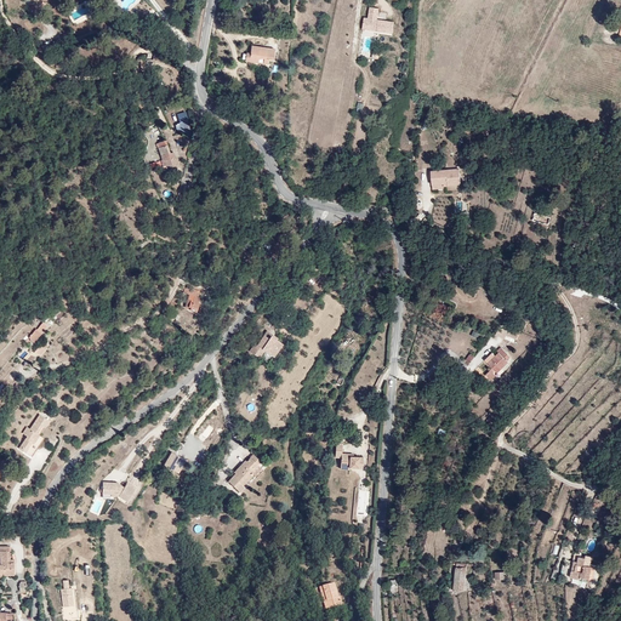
[(374,4),(366,3),(365,15),(360,13),(359,21),(372,22),(372,26),(388,28),(389,17),(372,15),(374,4)]
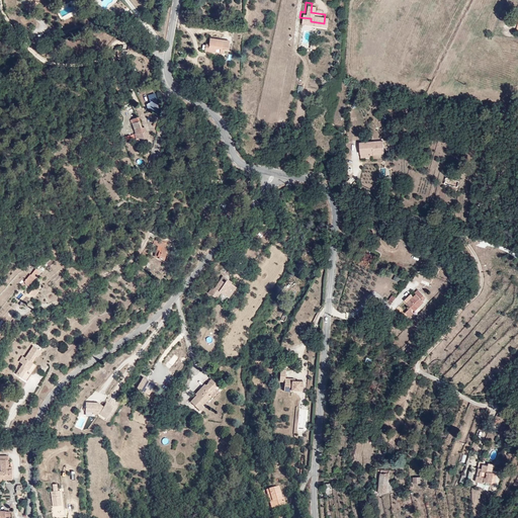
[(205,31),(204,38),(203,45),(219,47),(219,40),(224,41),(225,34),(205,31)]
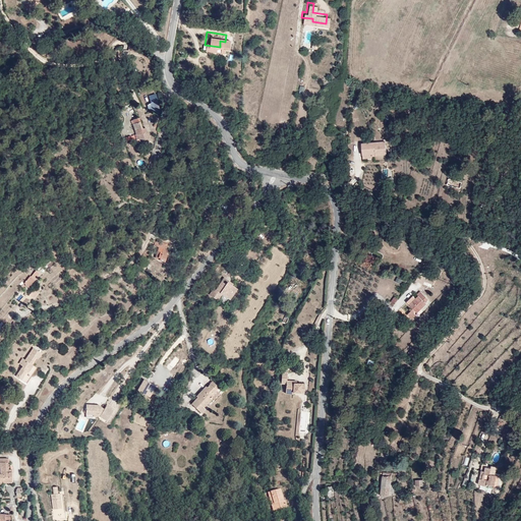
[(158,101),(147,104),(151,117),(162,114),(158,101)]
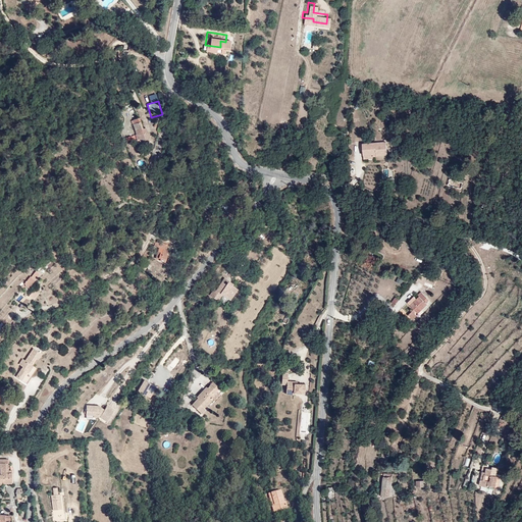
[(134,136),(135,140),(138,140),(141,147),(150,144),(145,128),(143,129),(139,119),(133,121),(135,125),(133,127),(136,135),(134,136)]
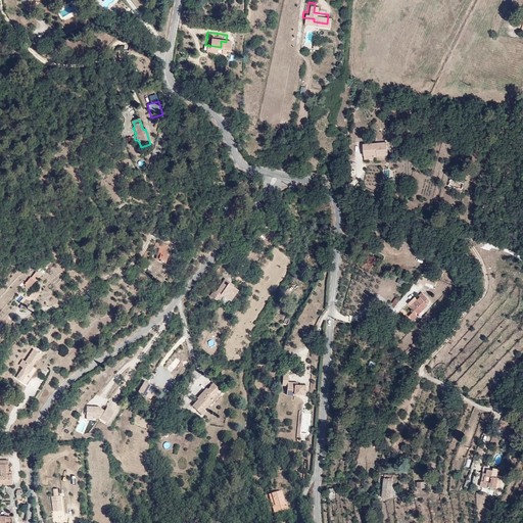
[(363,144),(363,154),(363,158),(373,158),(373,154),(376,154),(376,156),(387,156),(387,146),(382,146),(382,143),(363,144)]
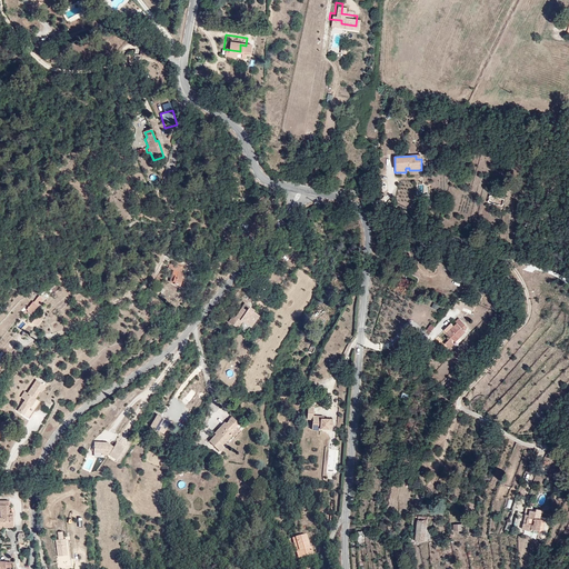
[(426,243),(425,245),(427,246),(431,237),(421,232),(419,238),(423,240),(422,241),(426,243)]
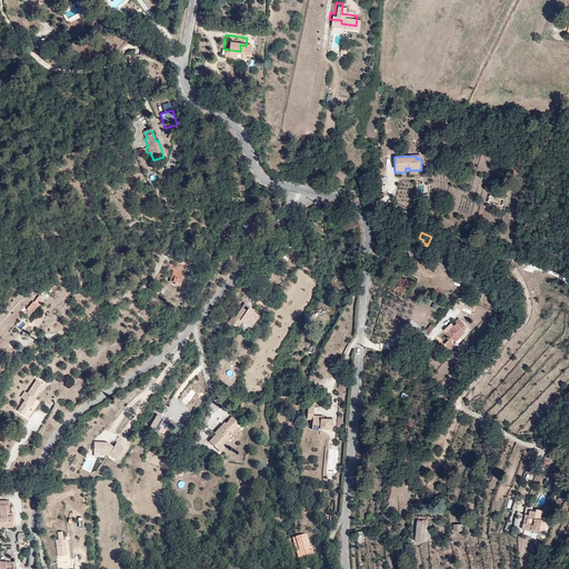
[(425,245),(423,247),(430,250),(435,239),(431,237),(427,246),(425,245)]
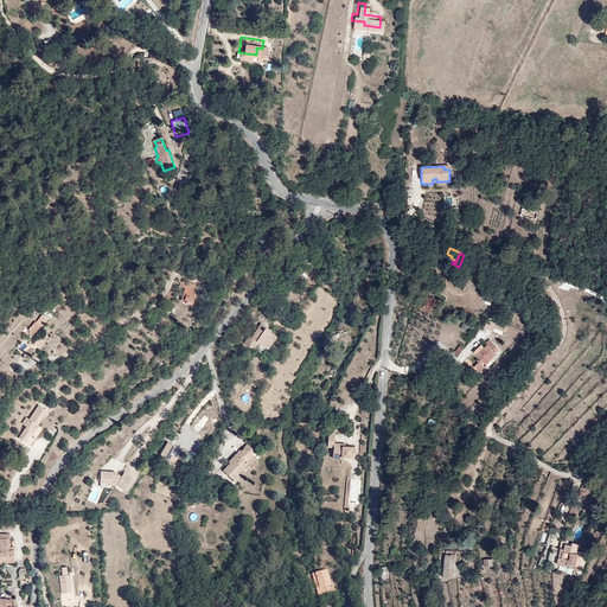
[(186,296),(186,299),(193,300),(195,289),(192,289),(193,285),(187,283),(187,289),(181,288),(180,295),(186,296)]
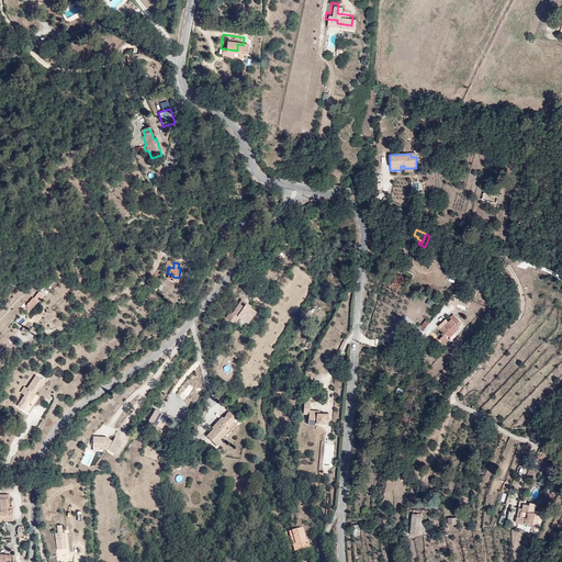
[(236,308),(238,304),(239,300),(234,296),(235,295),(228,291),(221,304),(218,303),(214,312),(223,316),(227,310),(233,312),(236,308)]
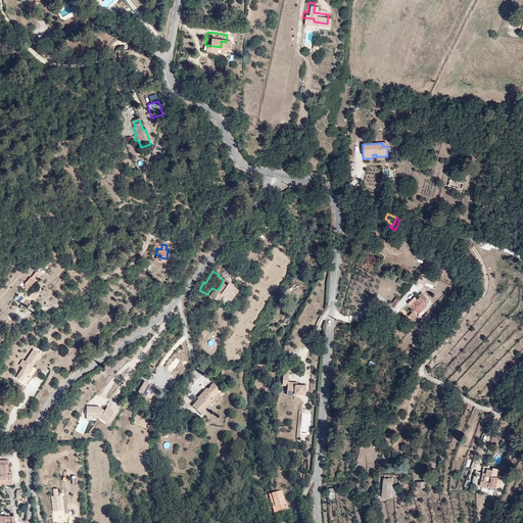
[(444,276),(437,272),(432,278),(439,282),(444,276)]
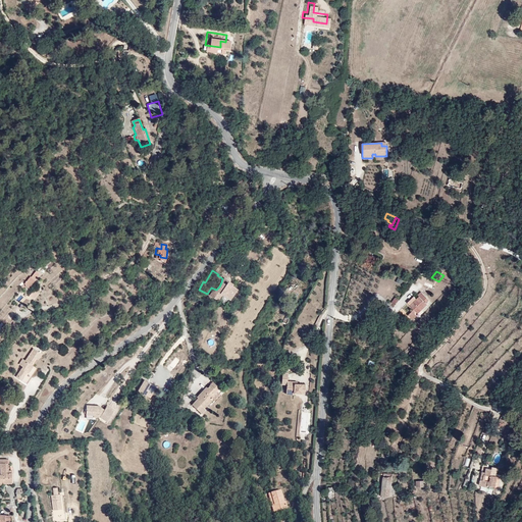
[(25,288),(35,278),(32,273),(29,276),(28,275),(20,282),(25,288)]
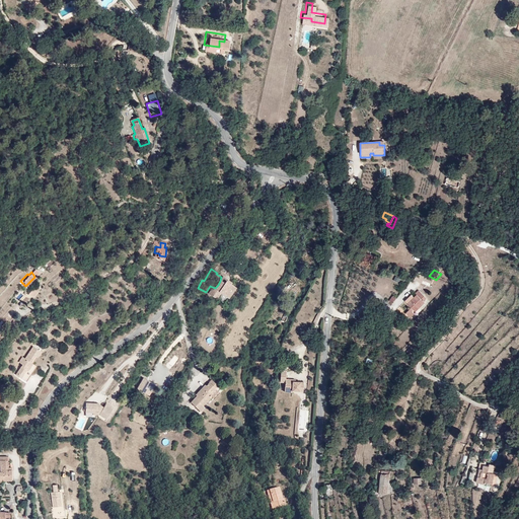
[(225,279),(223,278),(220,281),(218,285),(215,288),(218,290),(225,279)]
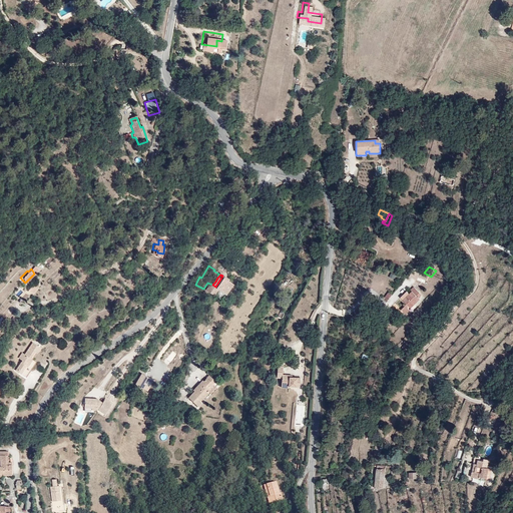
[(411,289),(408,291),(400,295),(406,304),(417,298),(416,295),(419,293),(417,289),(415,284),(410,287),(411,289)]
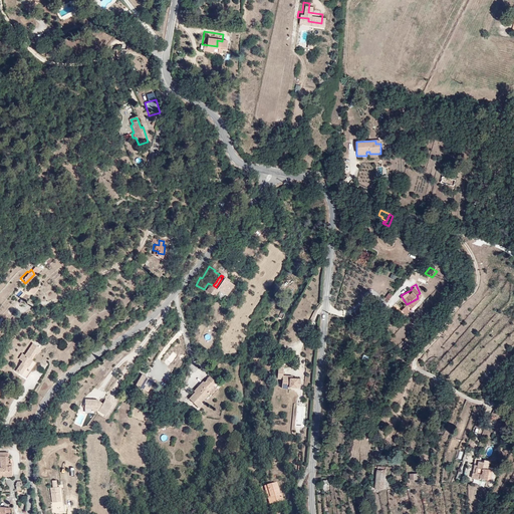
[(23,295),(28,298),(33,292),(29,288),(23,295)]
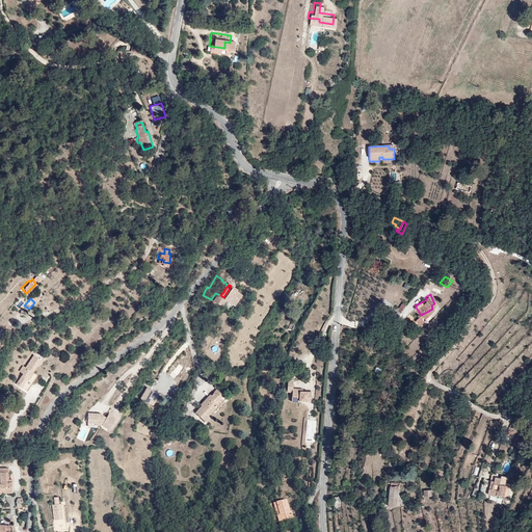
[(11,307),(16,310),(21,303),(18,300),(11,307)]
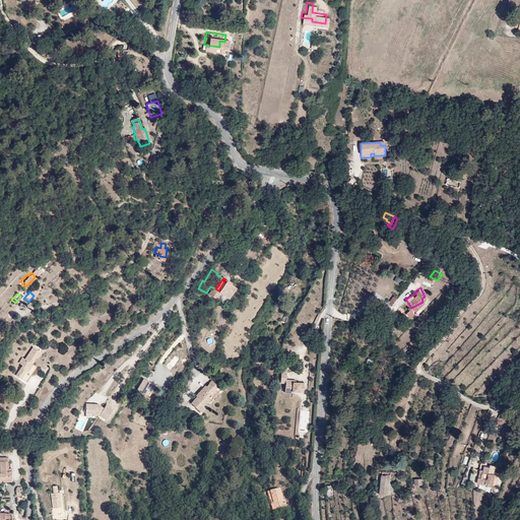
[(410,310),(406,304),(401,307),(405,313),(410,310)]
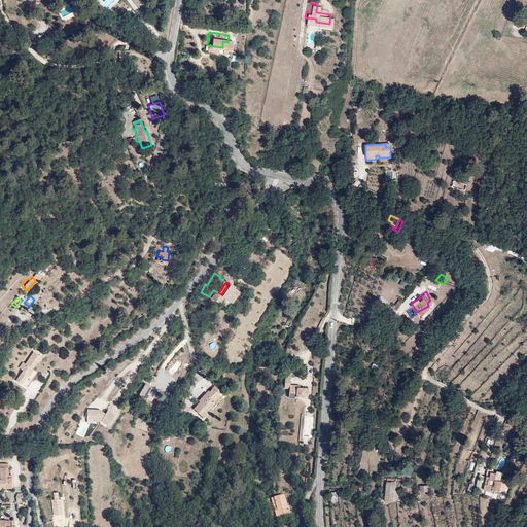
[(411,318),(415,323),(421,319),(417,314),(411,318)]
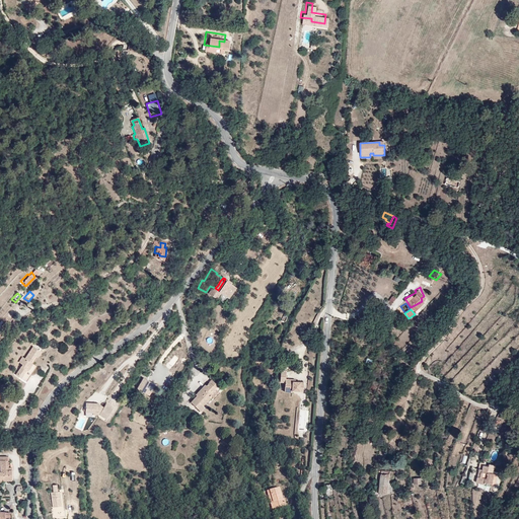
[(33,347),(25,358),(23,357),(20,361),(24,363),(23,364),(16,374),(21,378),(26,381),(36,366),(32,364),(31,362),(35,356),(38,357),(42,352),(33,347)]
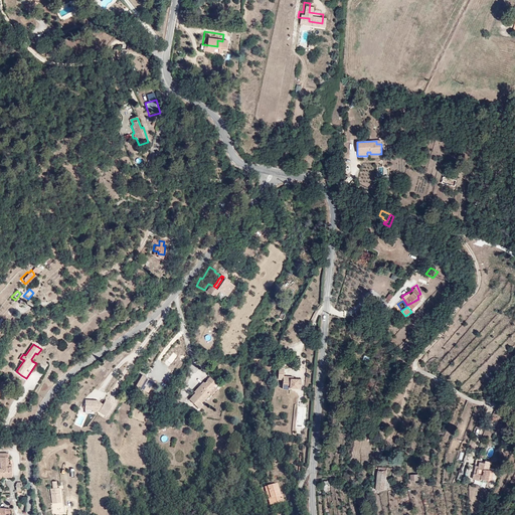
[(298,376),(290,375),(287,375),(287,373),(280,372),(280,364),(275,364),(275,376),(279,376),(279,382),(287,383),(287,384),(296,384),(296,380),(298,380),(298,376)]
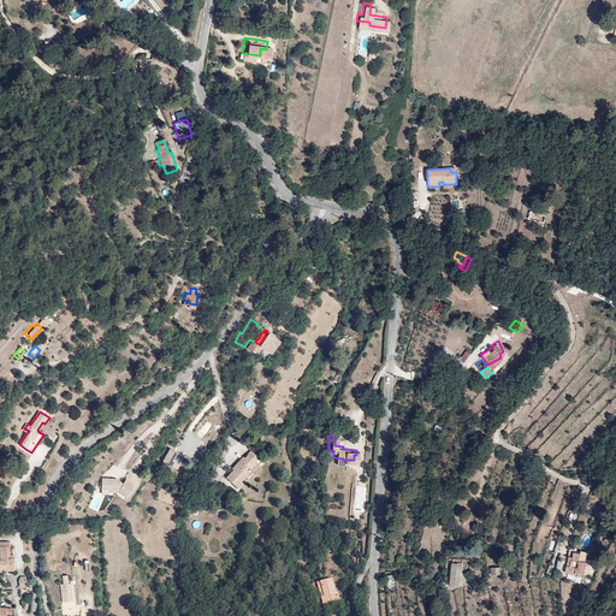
[(246,451),(249,445),(240,440),(236,446),(246,451)]
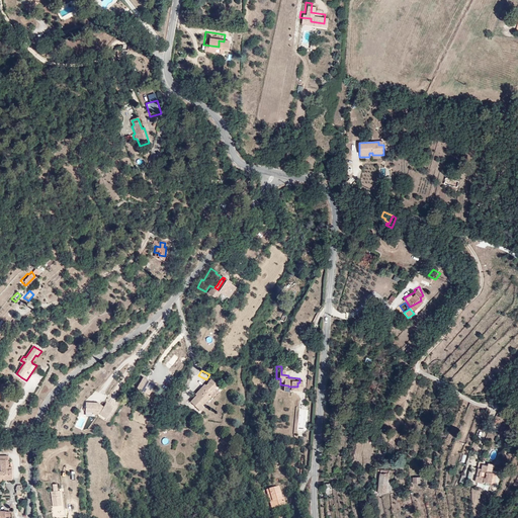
[(139,391),(143,392),(146,387),(150,381),(143,379),(139,391)]
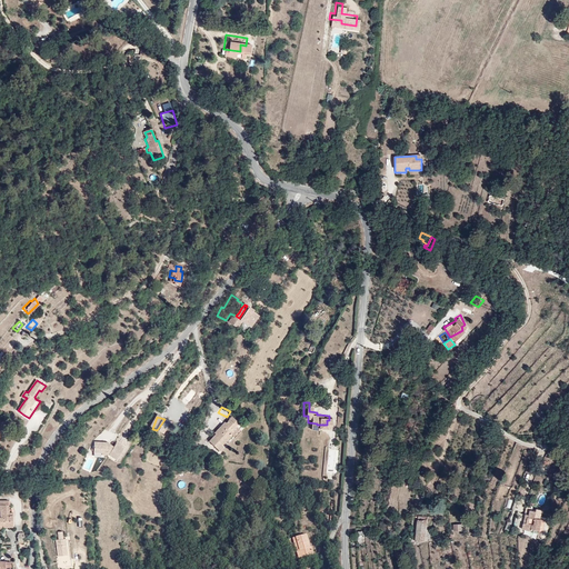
[(230,417),(228,419),(223,442),(230,436),(228,433),(233,427),(237,422),(230,417)]
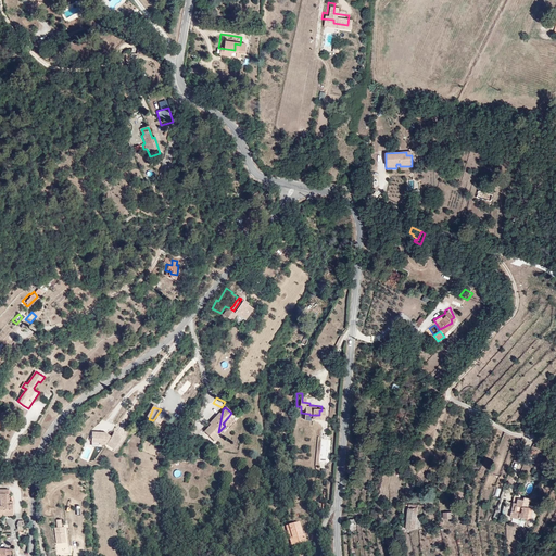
[(218,432),(223,409),(219,414),(214,420),(213,419),(209,424),(210,425),(203,432),(214,441),(218,436),(217,434),(218,432)]
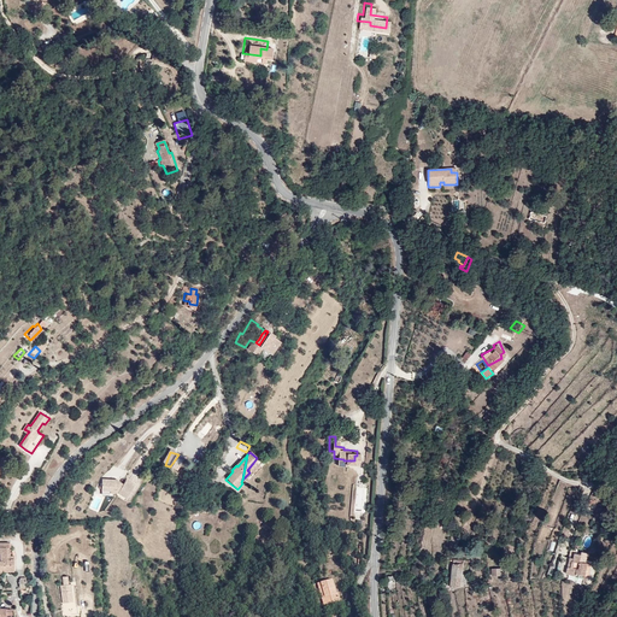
[(258,466),(253,463),(247,470),(250,472),(252,474),(258,466)]
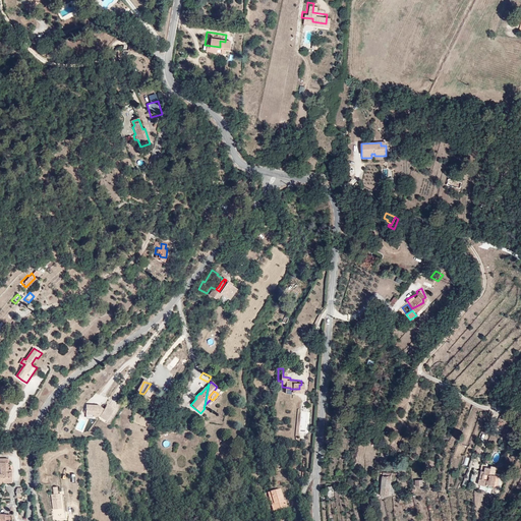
[(102,419),(110,406),(108,404),(104,409),(100,406),(88,404),(88,415),(97,416),(102,419)]
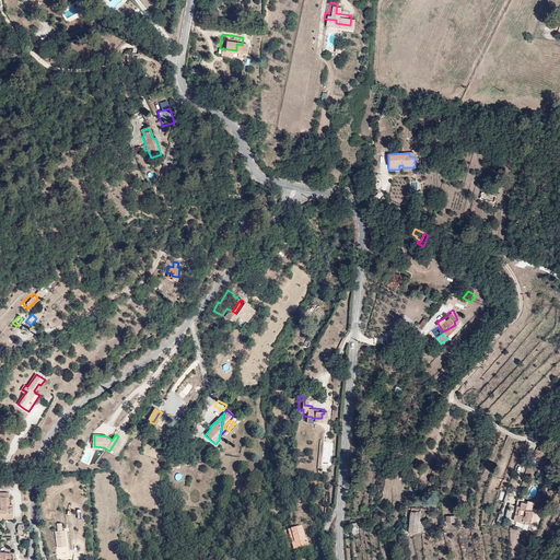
[(125,441),(118,436),(109,451),(115,454),(125,441)]
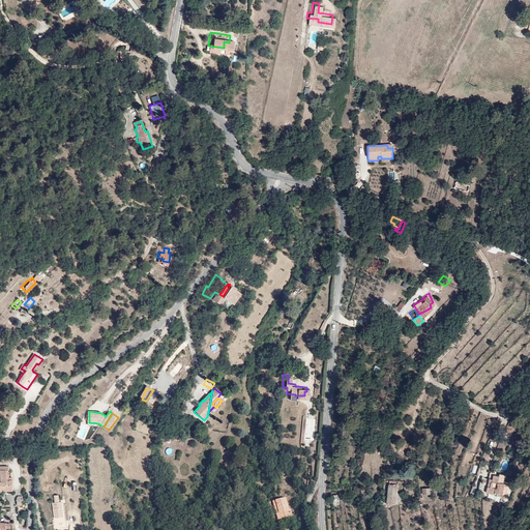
[(0,490),(1,490),(11,490),(11,480),(7,480),(7,470),(9,470),(9,467),(2,467),(2,470),(0,470),(0,490)]
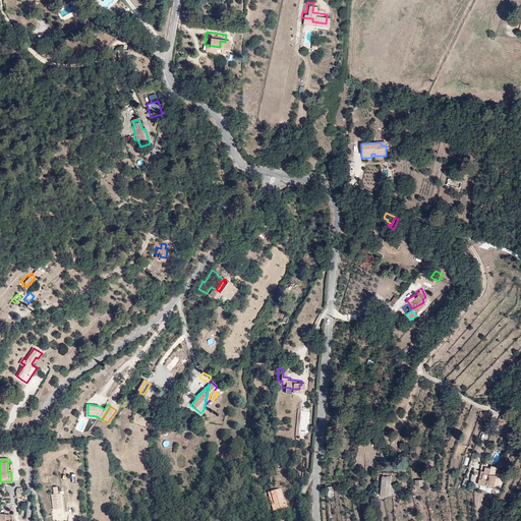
[(483,482),(485,489),(493,488),(493,485),(500,484),(498,474),(496,474),(494,466),(489,467),(489,469),(484,470),(484,469),(479,470),(481,476),(485,475),(487,482),(483,482)]
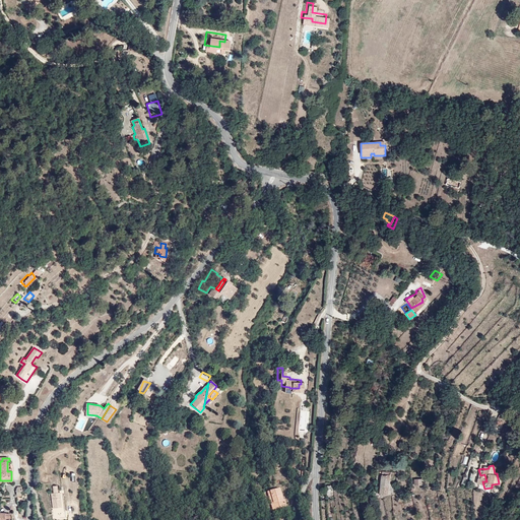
[(380,496),(389,497),(390,494),(391,494),(392,486),(390,486),(392,476),(386,475),(386,471),(383,471),(383,475),(380,496)]
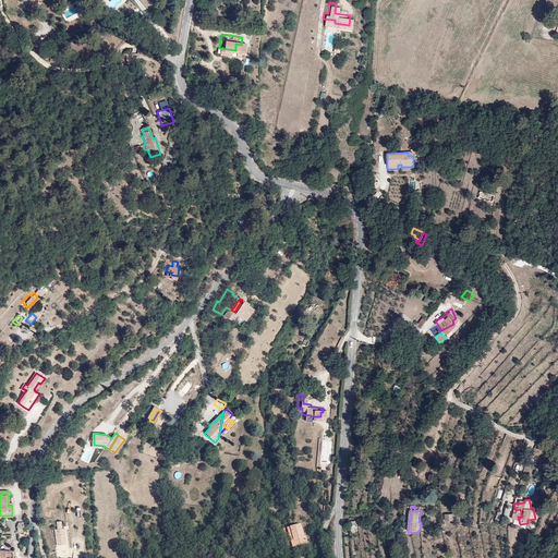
[(290,540),(293,549),(295,548),(291,538),(294,538),(298,547),(308,543),(306,536),(304,536),(300,524),(287,530),(290,540)]
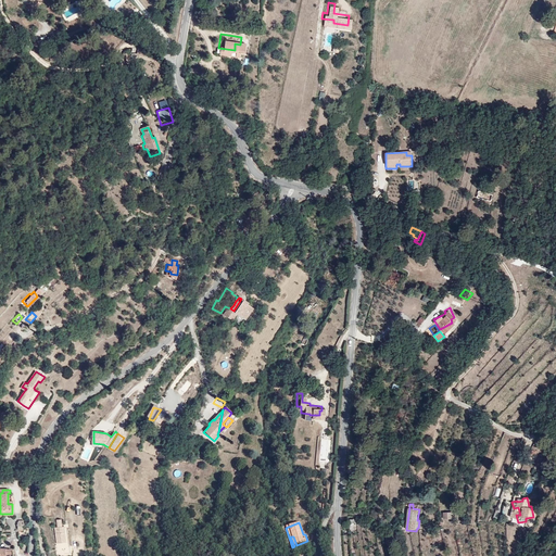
[(54,529),(57,539),(65,538),(63,527),(54,529)]
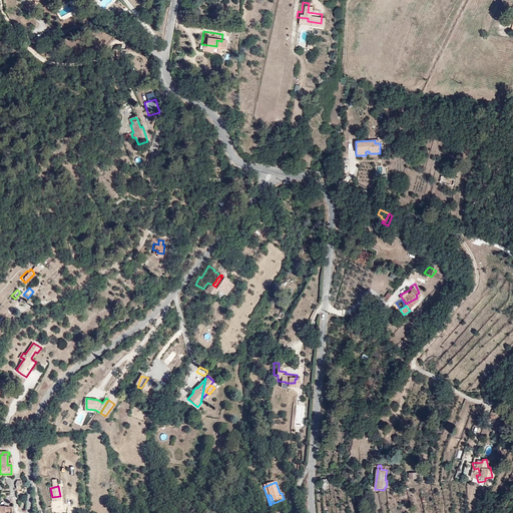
[(267,506),(270,505),(267,496),(264,487),(260,489),(267,506)]
